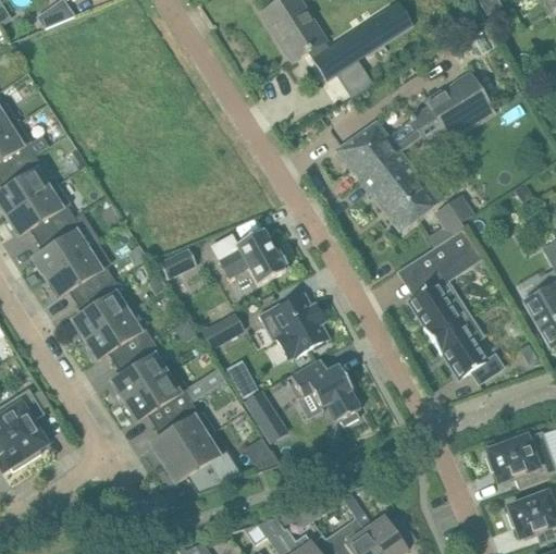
[(46,27),(74,16),(63,0),(61,0),(37,16),(46,27)]
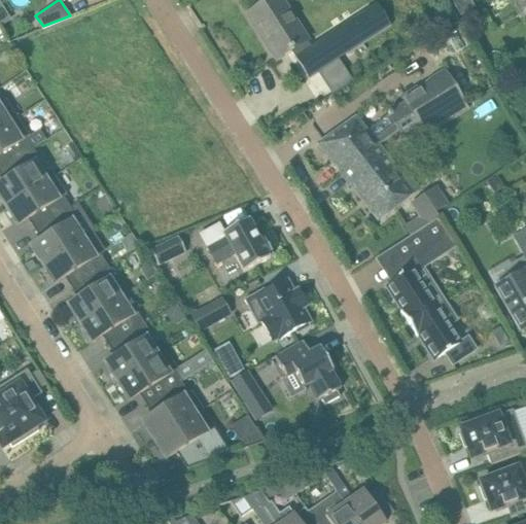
[(267,0),(248,12),(249,13),(252,11),(269,36),(266,38),(278,58),(294,47),(297,53),(294,55),(309,76),(393,23),(379,1),(354,16),(363,31),(345,42),(336,28),(309,45),(306,40),(308,38),(283,0),(267,0)]
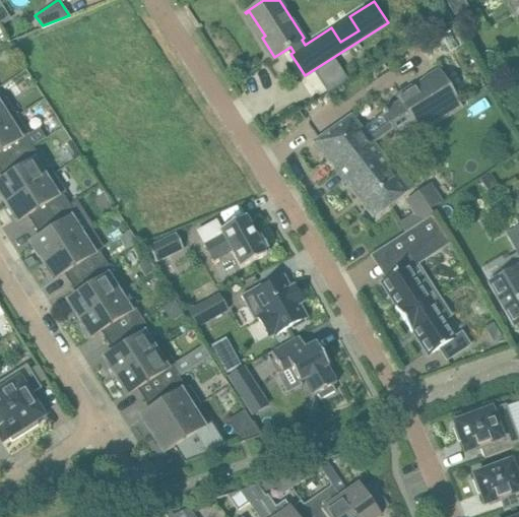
[(418,127),(458,103),(437,69),(398,93),(401,99),(383,110),(398,133),(415,122),(418,127)]
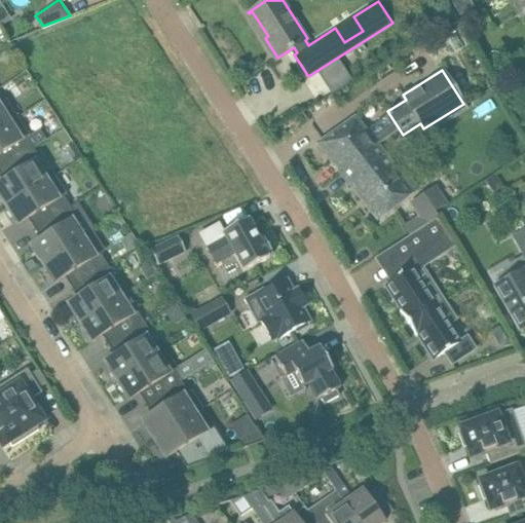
[(0,126),(10,120),(19,115),(6,97),(3,99),(0,92),(0,126)]
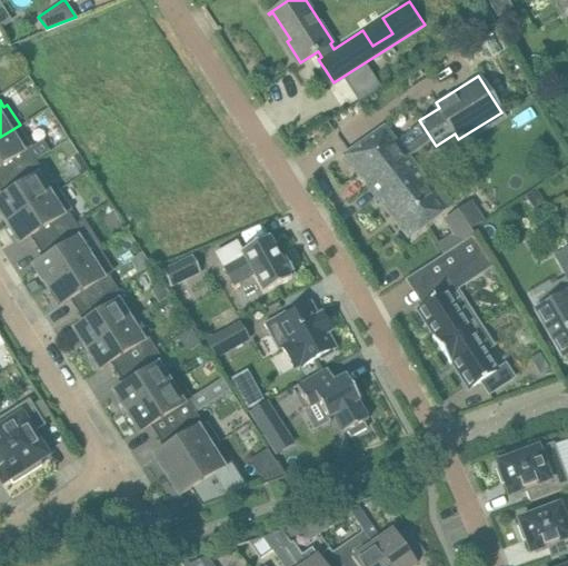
[(346,154),(379,195),(411,235),(452,202),(430,174),(426,177),(384,123),(346,154)]
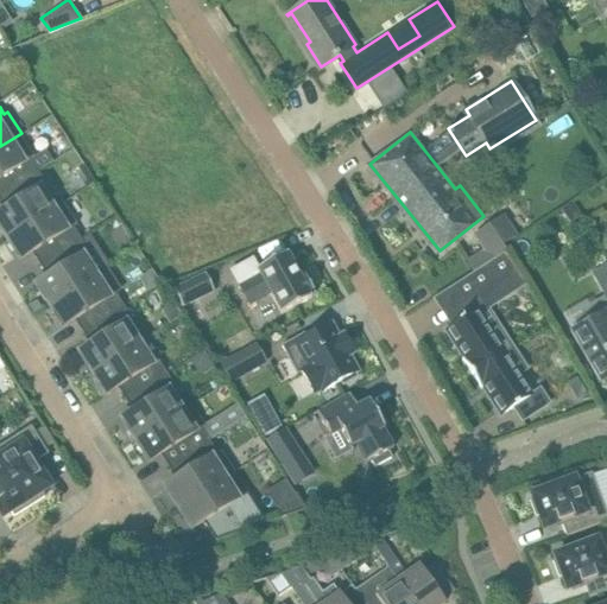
[(12,139),(0,146),(0,194),(39,169),(31,156),(35,153),(21,133),(12,139)]
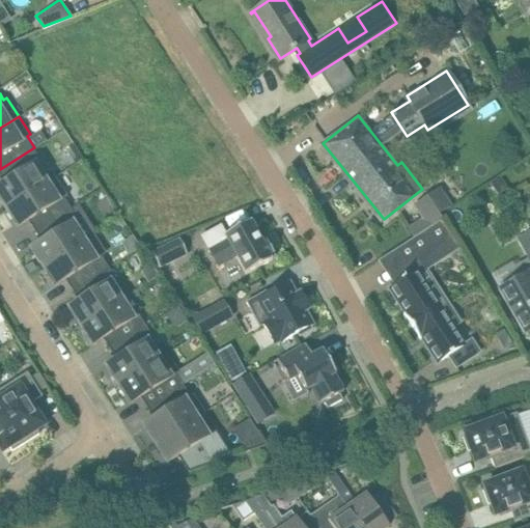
[(0,184),(0,195),(0,196),(6,206),(48,181),(36,162),(42,159),(34,147),(0,169),(0,172),(5,181),(0,184)]
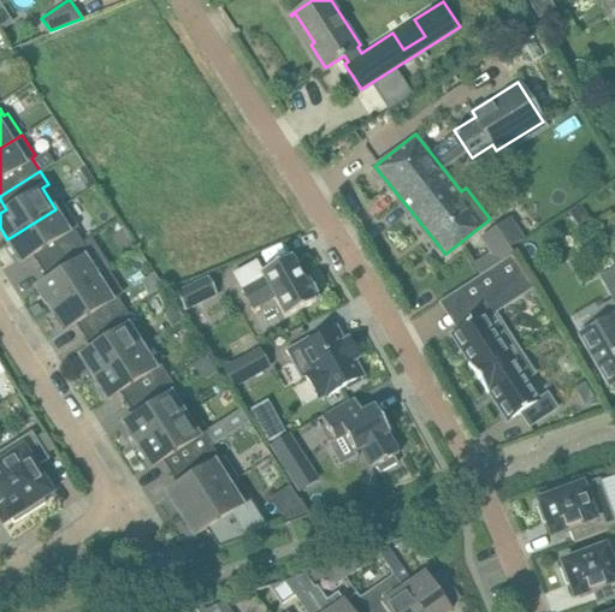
[(55,209),(7,239),(16,251),(22,261),(25,259),(37,251),(59,237),(67,249),(83,239),(75,227),(78,225),(65,203),(55,209)]
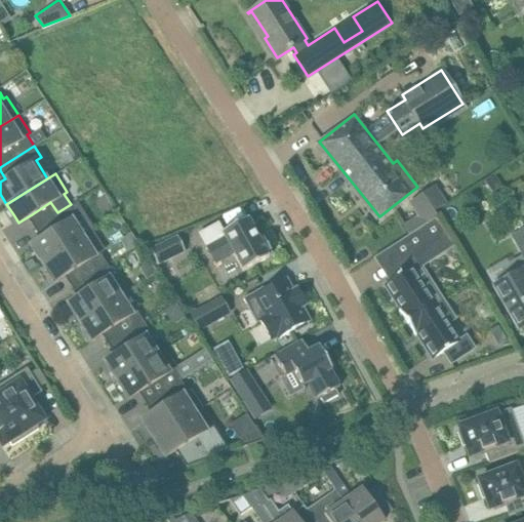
[(494,173),(487,178),(494,189),(501,185),(494,173)]
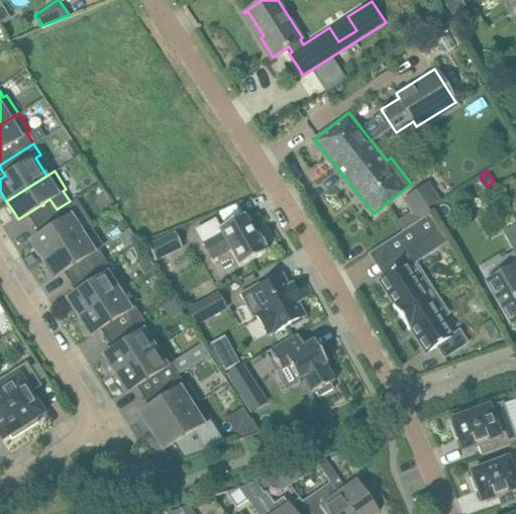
[(429,181),(403,198),(417,220),(430,211),(428,208),(441,199),(429,181)]
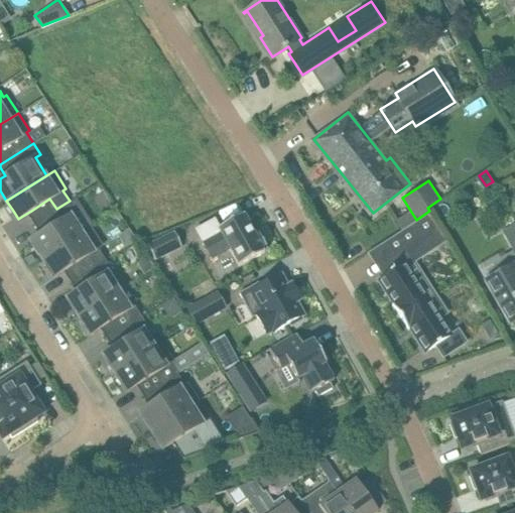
[(34,237),(31,239),(36,247),(43,257),(83,232),(72,215),(77,212),(70,201),(56,209),(35,223),(41,233),(34,237)]
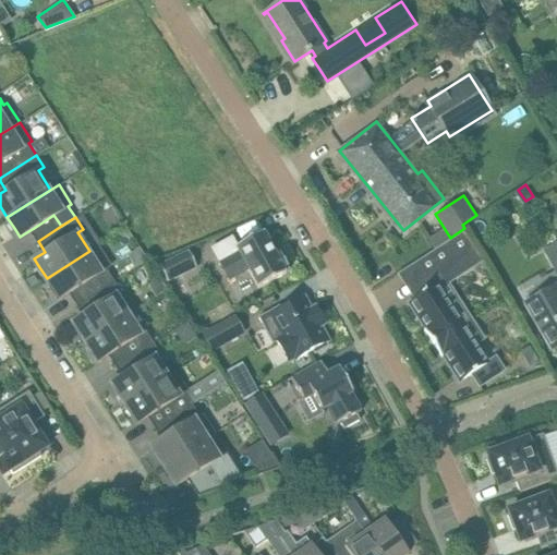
[(450,238),(403,268),(421,293),(438,282),(439,285),(447,280),(483,256),(464,228),(450,238)]
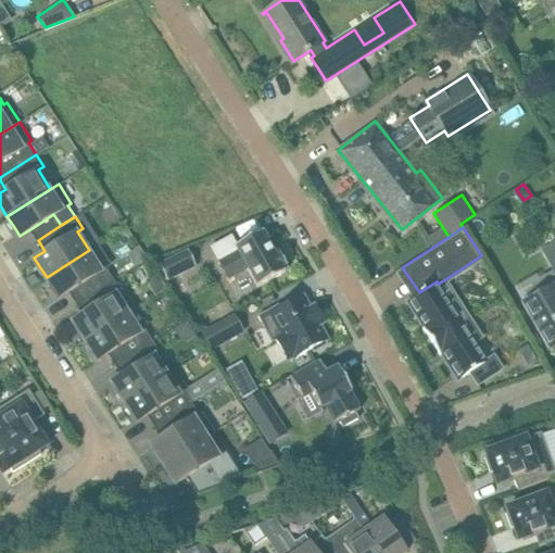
[(289,267),(279,248),(275,250),(263,229),(237,243),(232,234),(212,246),(219,260),(218,260),(228,277),(249,266),(259,285),(286,269),(289,267)]
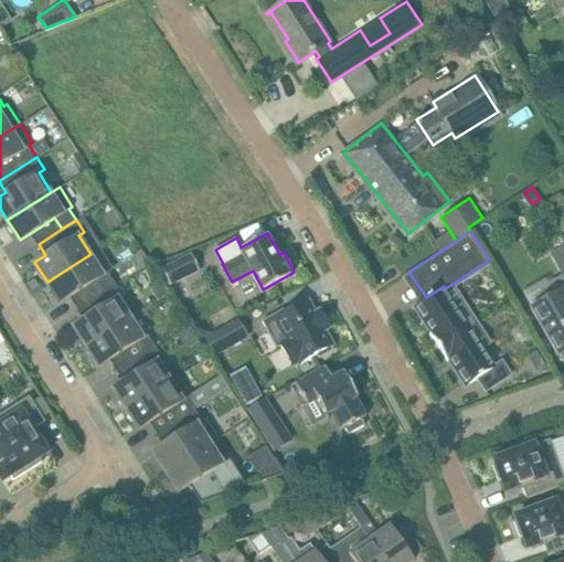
[(149,262),(141,250),(132,255),(131,261),(137,269),(149,262)]
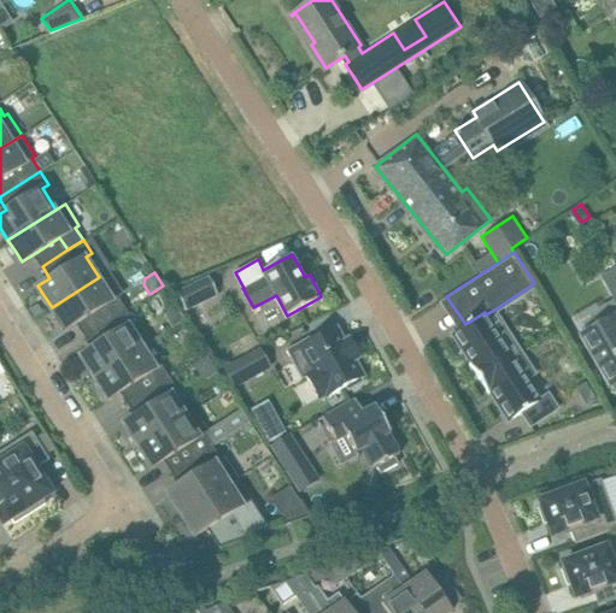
[(209,273),(179,289),(187,306),(217,292),(209,273)]
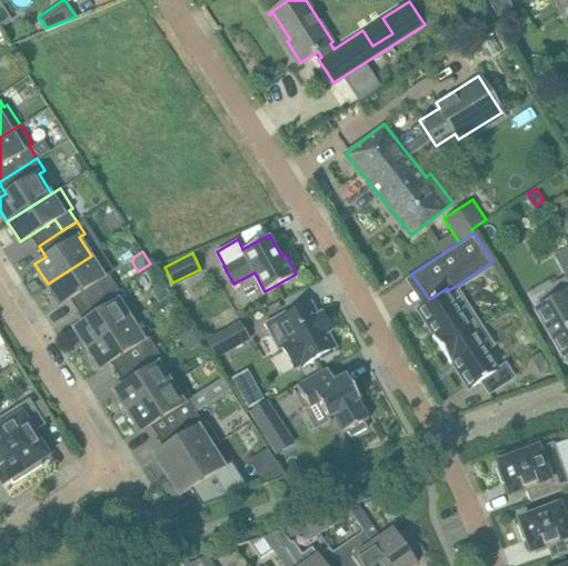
[(567,254),(558,259),(567,277),(556,284),(561,295),(536,309),(564,356),(566,354),(567,356),(567,254)]
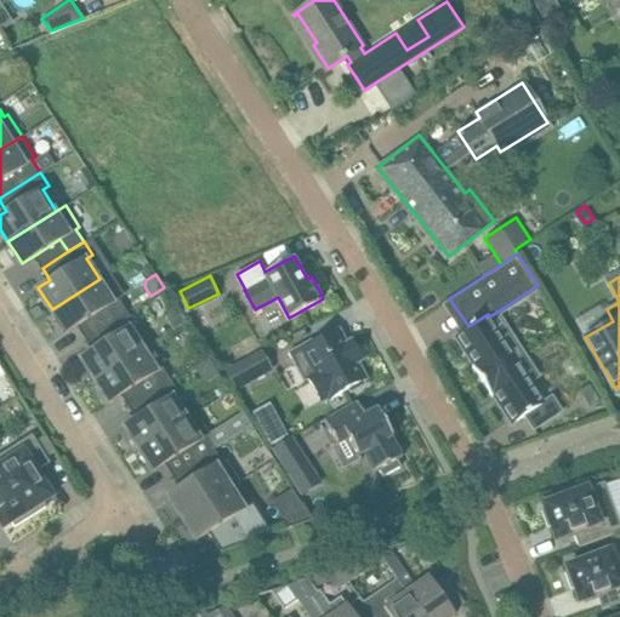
[(100,279),(52,309),(60,321),(66,332),(69,330),(81,323),(103,308),(112,320),(128,310),(119,297),(113,301),(100,279)]
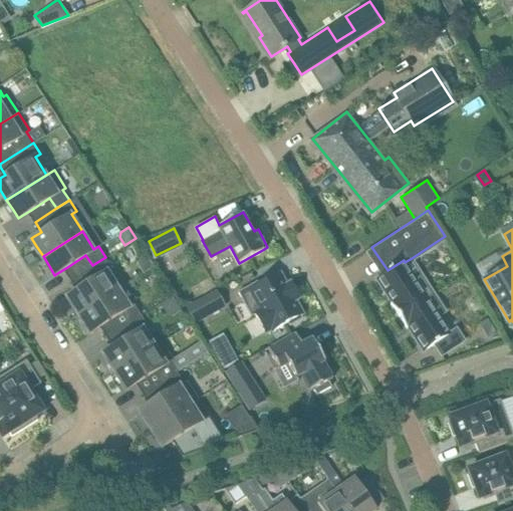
[(70,293),(67,295),(72,303),(79,313),(118,288),(107,271),(112,268),(105,257),(92,265),(71,279),(77,289),(70,293)]
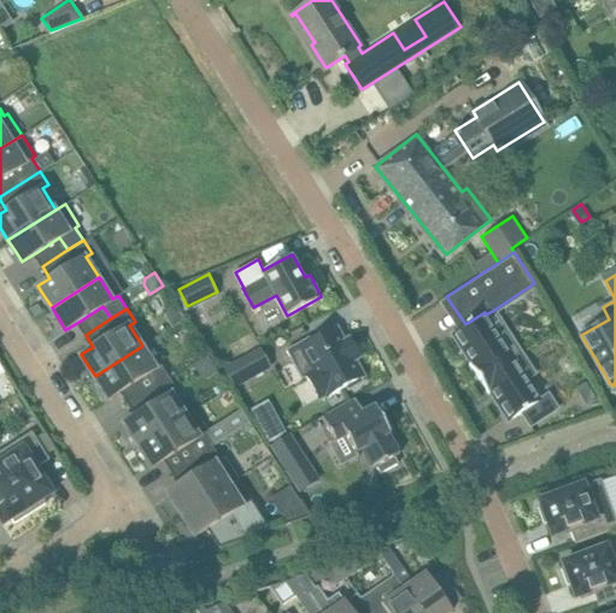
[(465,324),(453,332),(471,360),(470,361),(480,377),(521,351),(506,329),(499,334),(486,314),(485,312),(465,324)]
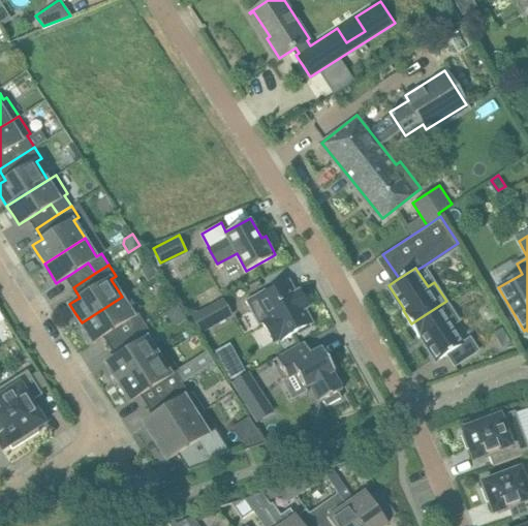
[(309,305),(300,289),(293,292),(287,282),(290,281),(289,280),(268,291),(266,288),(246,299),(259,323),(264,321),(274,340),(280,337),(281,339),(297,330),(299,334),(312,327),(310,322),(312,321),(305,308),(309,305)]
